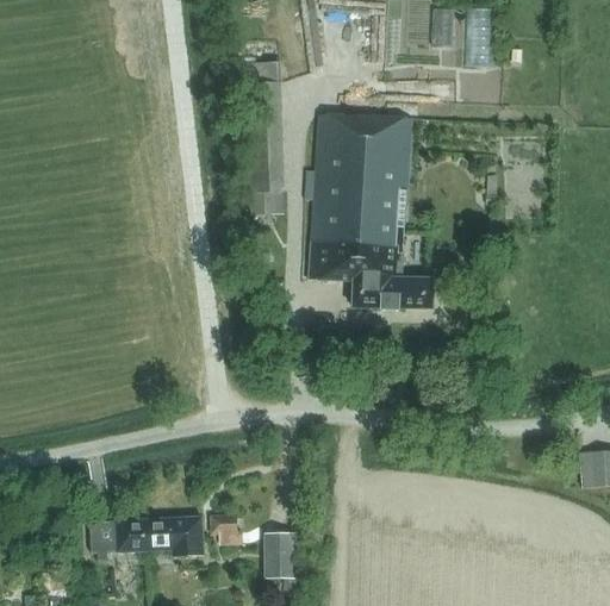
[(493,67),(496,8),(466,7),(462,66),(493,67)]
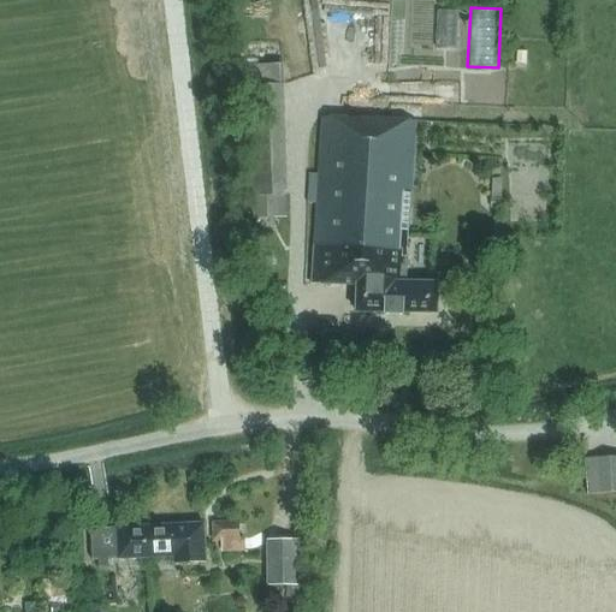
[(437,9),(436,46),(457,47),(458,10),(437,9)]
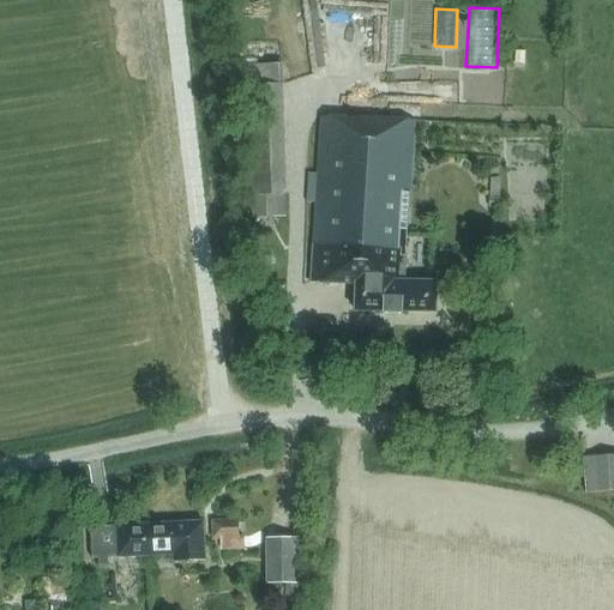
[(289,161),(288,64),(253,64),(254,161),(289,161)]
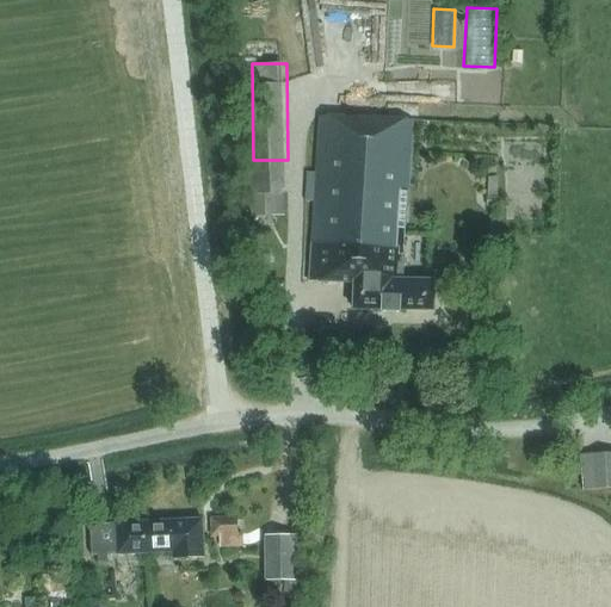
[(403,278),(405,253),(403,253),(412,118),(320,115),(309,279),(353,280),(353,307),(382,308),(382,310),(400,310),(400,308),(433,308),(434,278),(403,278)]
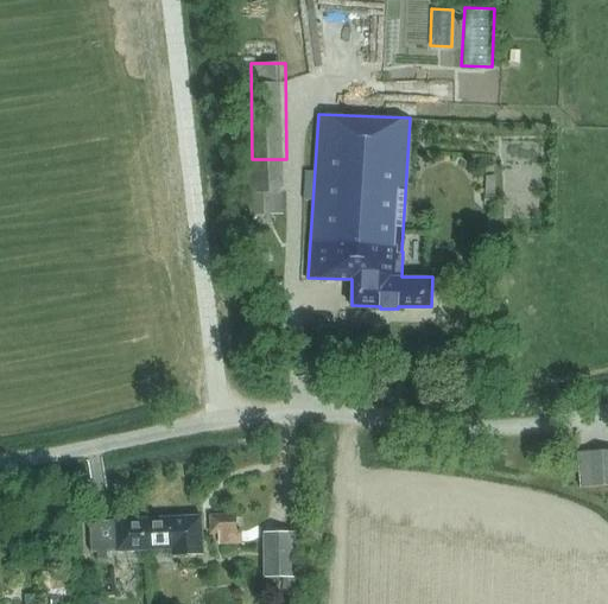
[(272,195),(248,196),(249,214),(273,213),(272,195)]
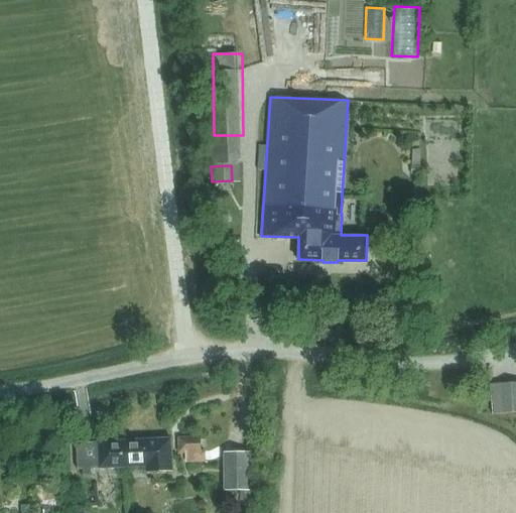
[(515,380),(502,381),(490,381),(492,411),(503,411),(515,409),(515,380)]
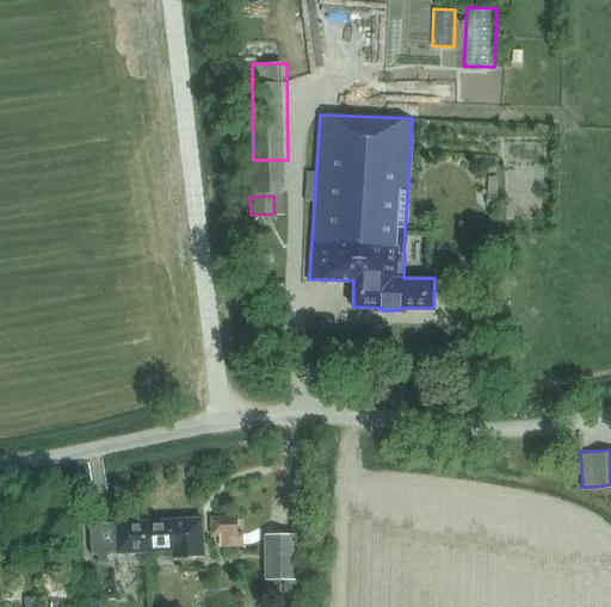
[(238,542),(236,515),(211,516),(213,534),(222,533),(222,543),(238,542)]
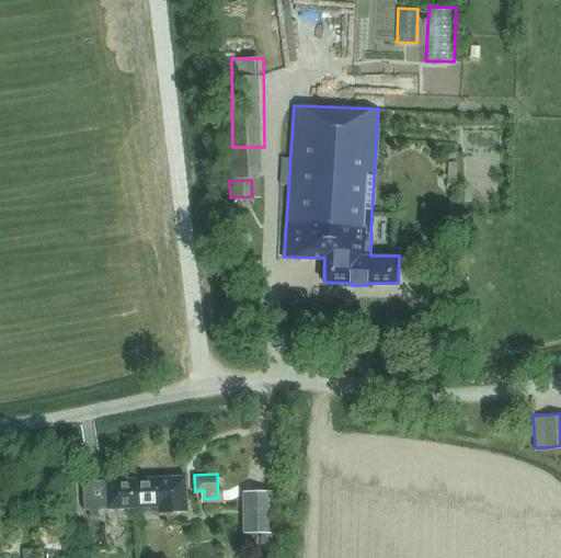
[(187,511),(185,475),(80,479),(81,510),(153,507),(153,511),(159,511),(159,513),(187,511)]
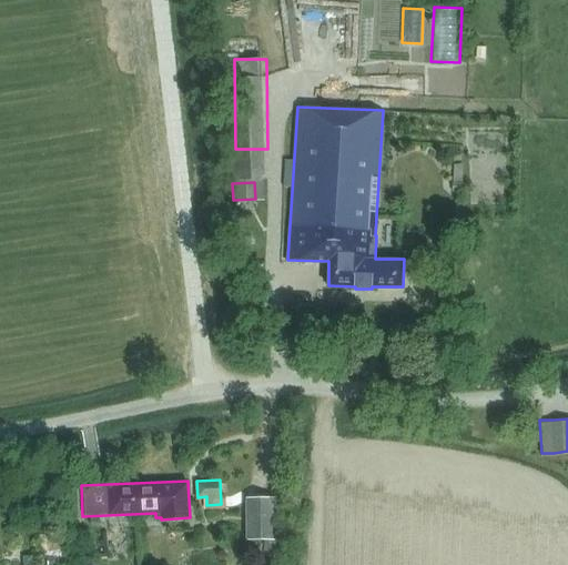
[(245,540),(263,540),(263,554),(275,554),(275,496),(244,496),(245,540)]
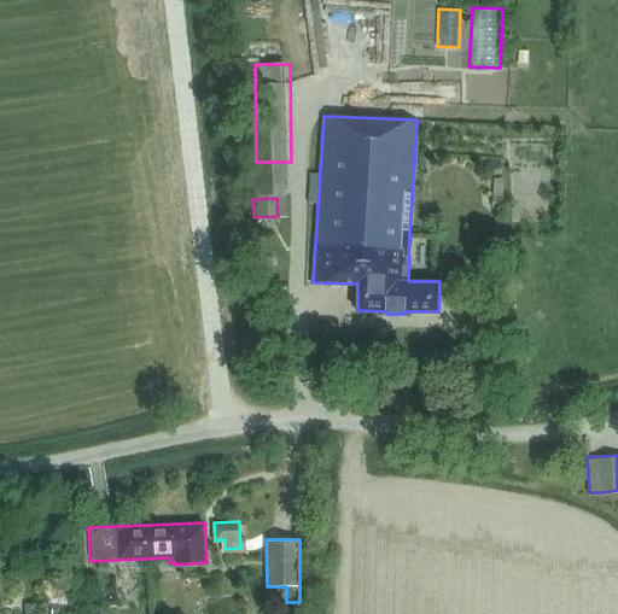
[(57,612),(65,610),(63,578),(45,579),(46,602),(57,602),(57,612)]
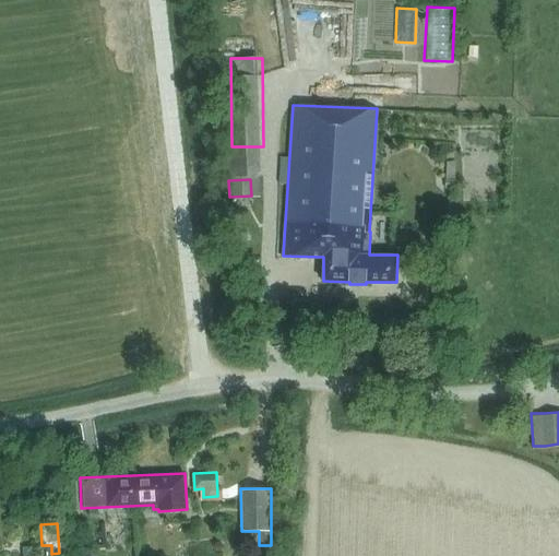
All buildings are outlined.
